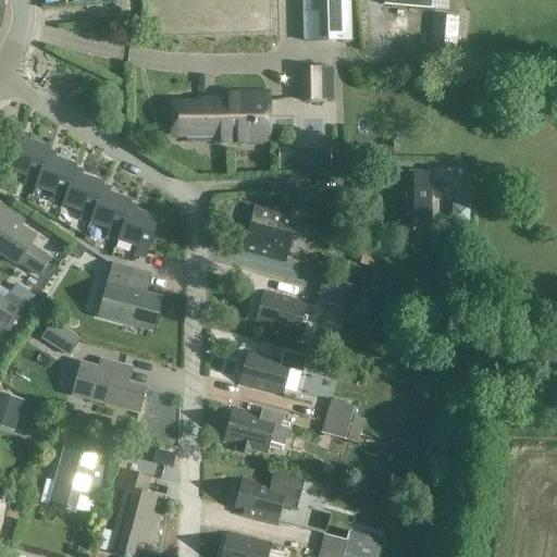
[(302,0),(305,41),(351,40),(349,0),(302,0)]
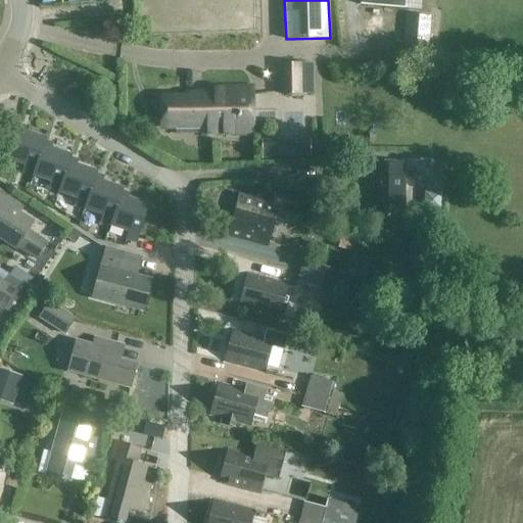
[(405,0),(361,0),(362,4),(405,8),(405,0)]
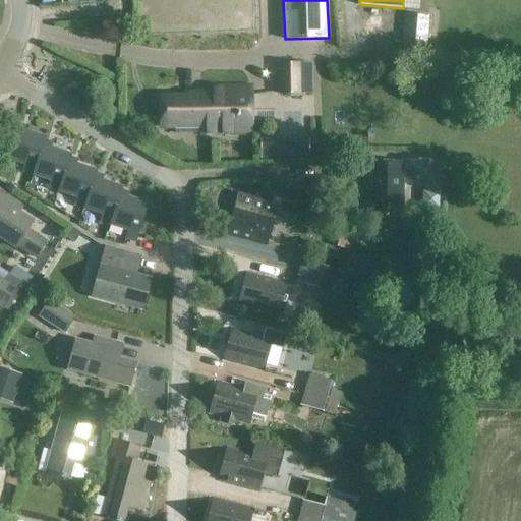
[(402,44),(427,46),(429,16),(404,14),(402,44)]
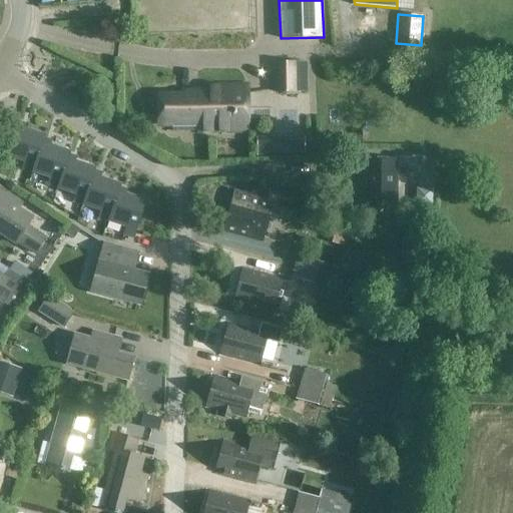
[(308,91),(307,61),(275,62),(276,92),(308,91)]
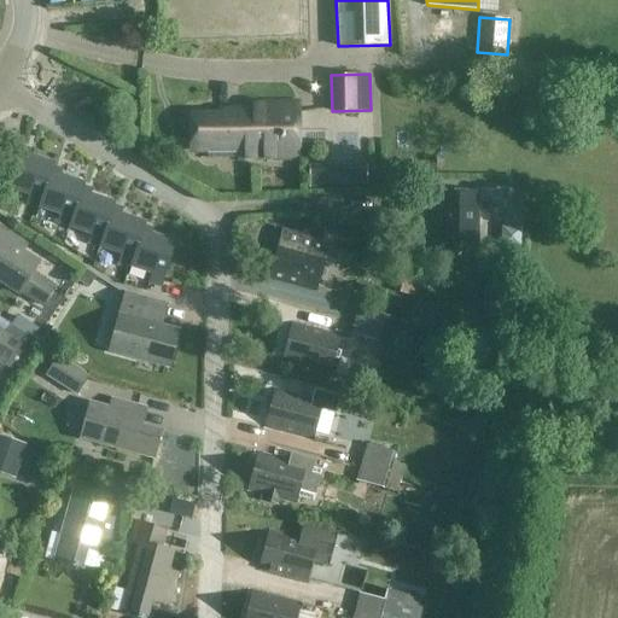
[(242,144),(242,156),(297,156),(297,104),(248,105),(248,110),(221,110),(221,114),(192,115),(192,143),(221,141),(221,146),(237,146),(242,144)]
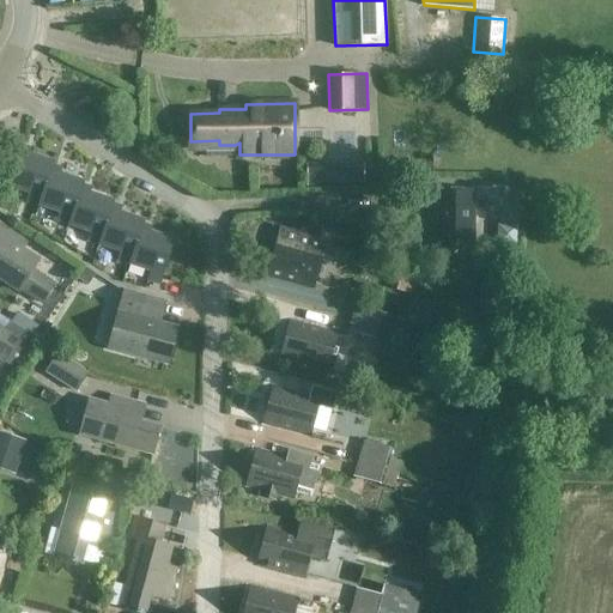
[(52,170),(55,162),(22,151),(24,143),(23,141),(8,186),(30,193),(28,201),(40,205),(52,170)]
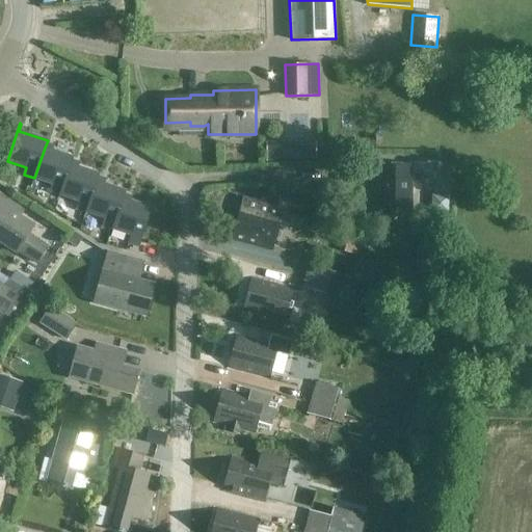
[(316,160),(316,143),(266,143),(266,160),(316,160)]
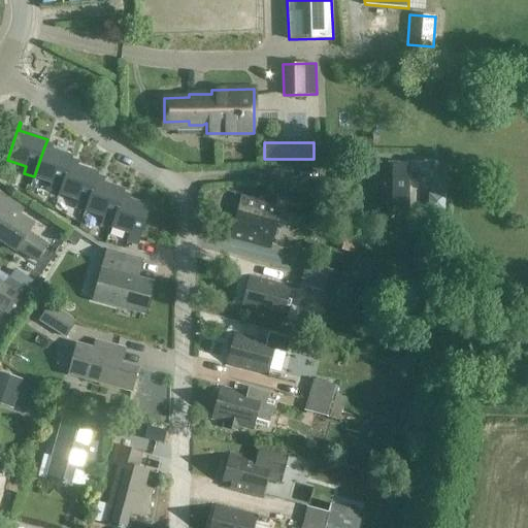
[(73,156),(44,146),(34,176),(53,183),(50,190),(60,194),(70,162),(71,163),(73,156)]
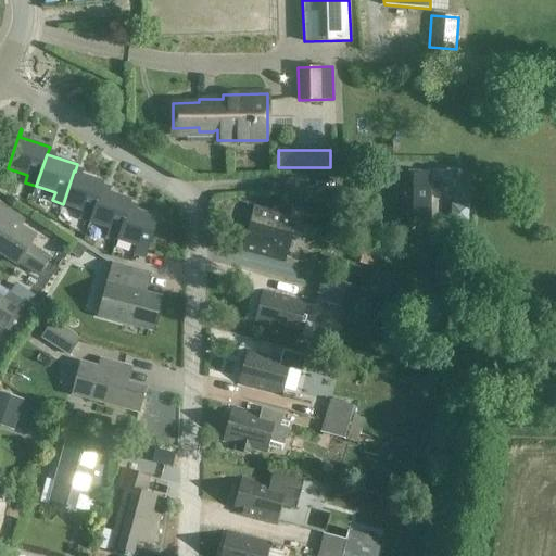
[(105,181),(75,172),(74,171),(63,204),(83,211),(80,217),(91,222),(102,189),(105,181)]
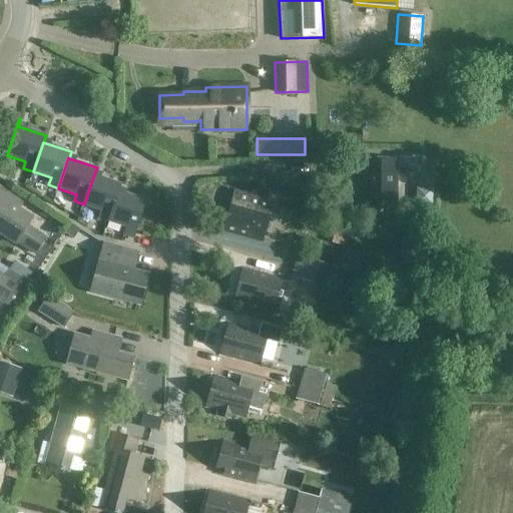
[(400,159),(362,159),(362,201),(399,201),(400,159)]
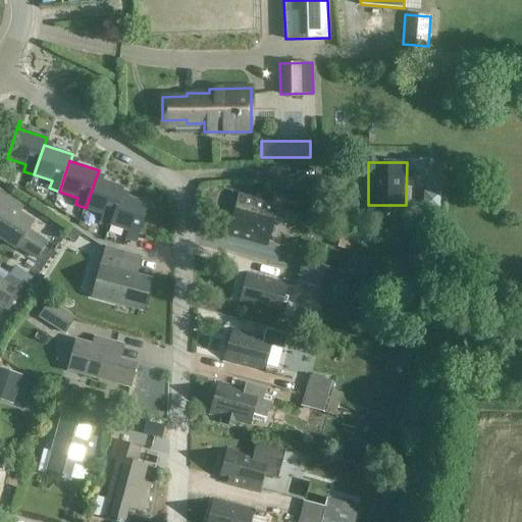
[(124,187),(96,177),(86,208),(103,214),(101,221),(111,224),(121,194),(122,194),(124,187)]
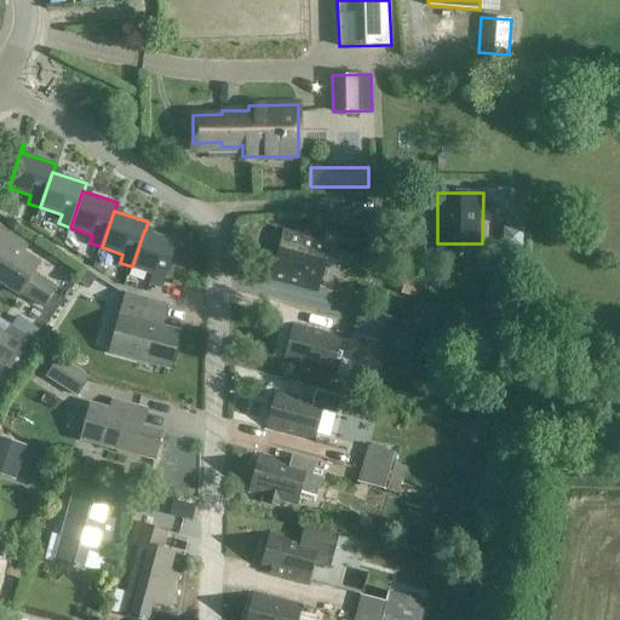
[(512,227),(514,244),(532,242),(530,225),(512,227)]
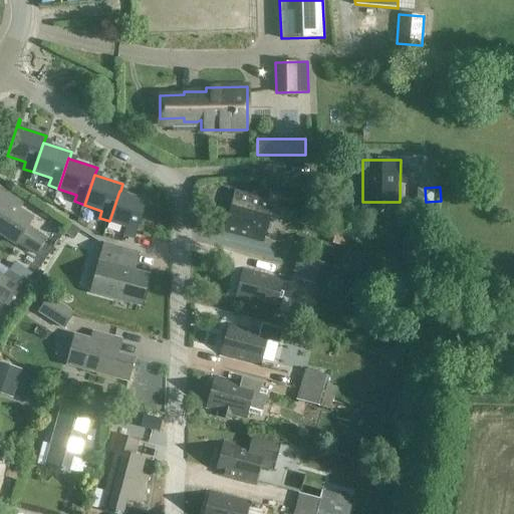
[(263,241),(275,196),(252,190),(251,196),(235,192),(233,200),(225,231),(263,241)]
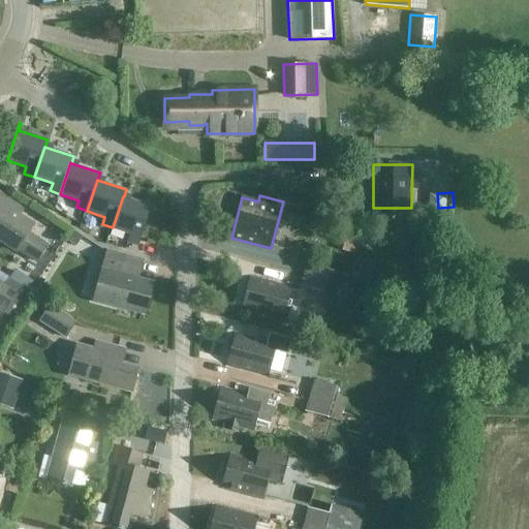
[(0,204),(0,241),(17,252),(34,224),(20,215),(24,209),(5,196),(0,204)]
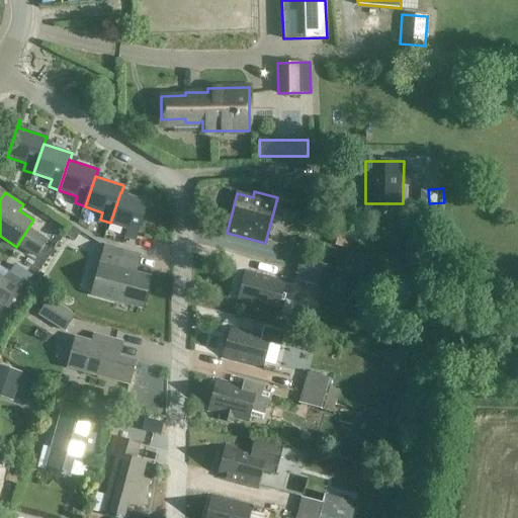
[(149,201),(121,192),(120,192),(110,223),(126,229),(124,236),(136,240),(149,201)]
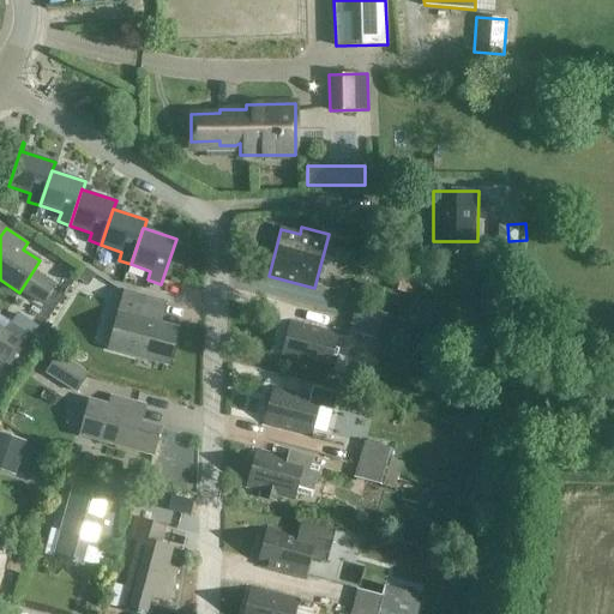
[(401,264),(395,289),(373,284),(368,305),(395,311),(401,288),(419,293),(425,270),(401,264)]
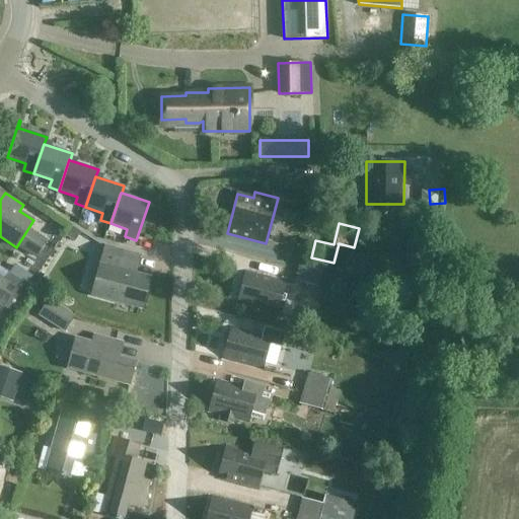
[(65,234),(75,241),(81,232),(71,225),(65,234)]
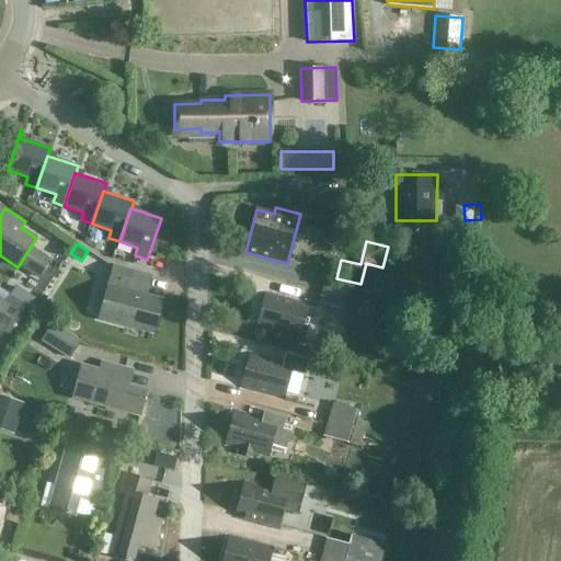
[(153,332),(162,300),(147,296),(152,276),(113,265),(100,318),(153,332)]
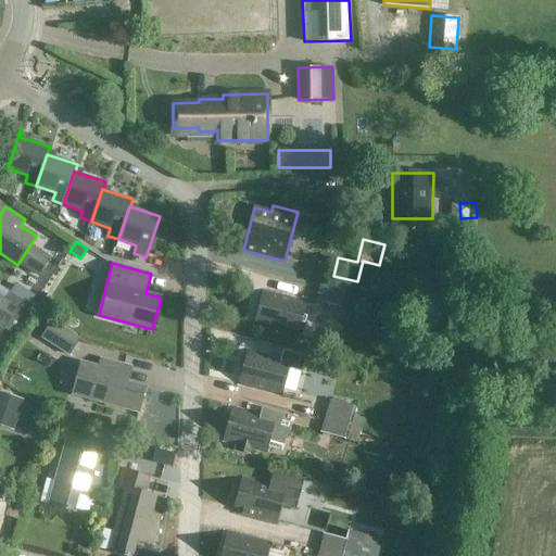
[(345,295),(348,283),(324,277),(320,288),(345,295)]
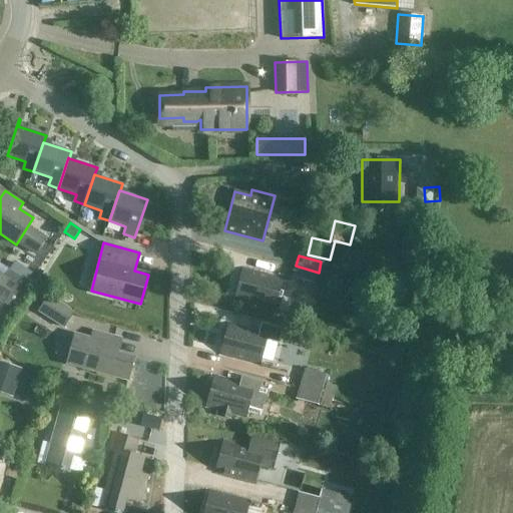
[(15,262),(9,270),(27,282),(32,273),(15,262)]
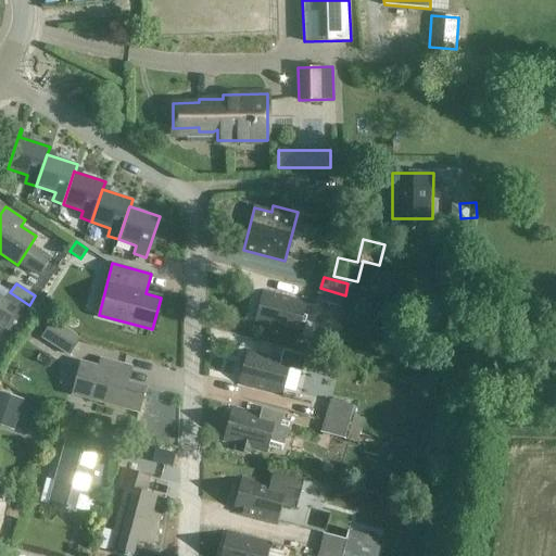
[(345,295),(357,299),(361,287),(348,283),(345,295)]
